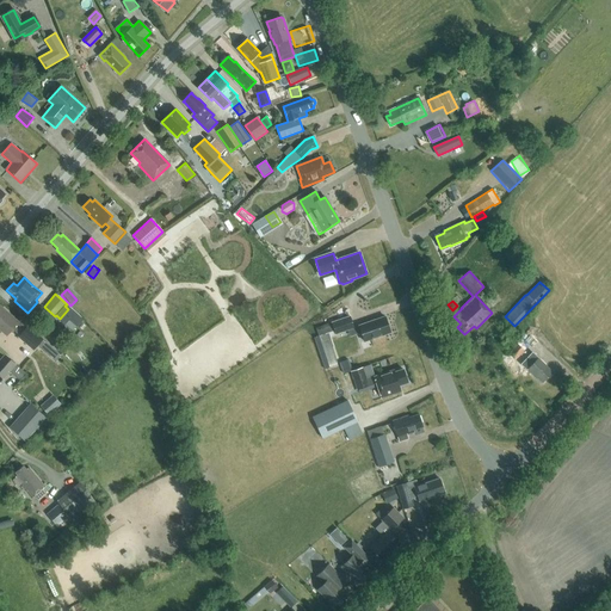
[(0,329),(6,335),(18,322),(5,310),(4,312),(0,308),(0,329)]
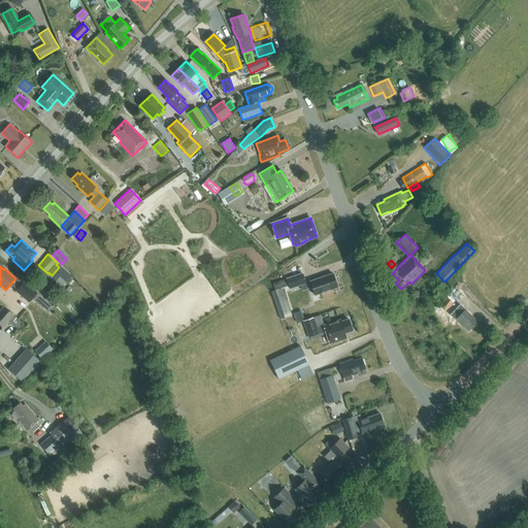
[(287,278),(273,284),(275,290),(289,286),(290,289),(306,284),(302,272),(302,273),(293,275),(287,278)]
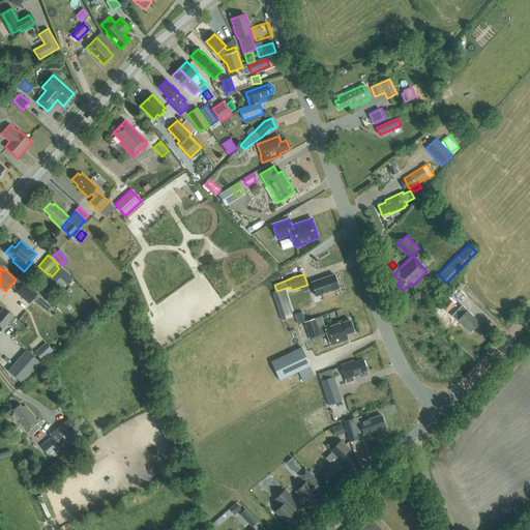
[(316,296),(339,288),(333,274),(311,283),(316,296)]
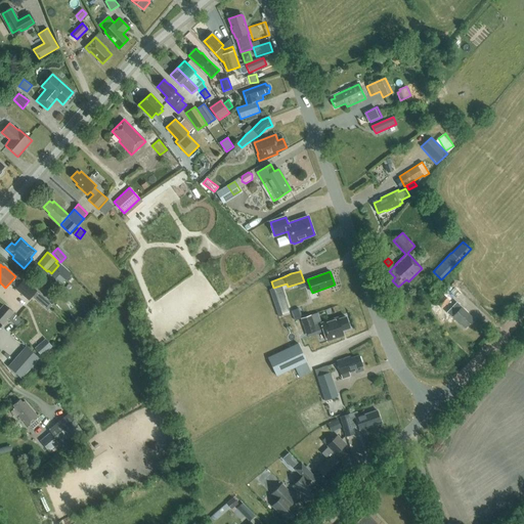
[(37,292),(24,280),(15,290),(29,301),(32,297),(37,292)]
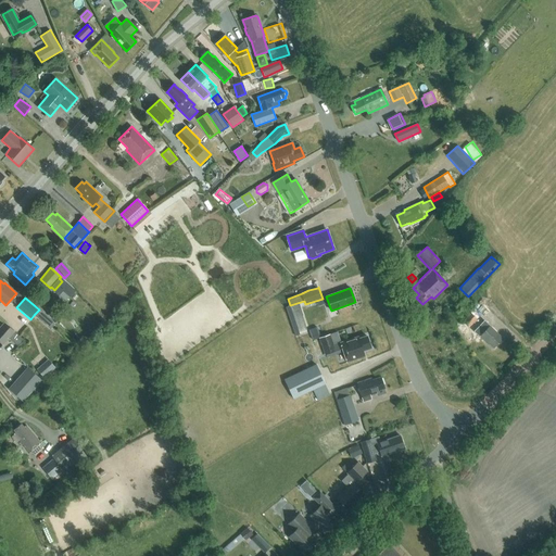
[(300,335),(290,305),(285,307),(295,337),(300,335)]
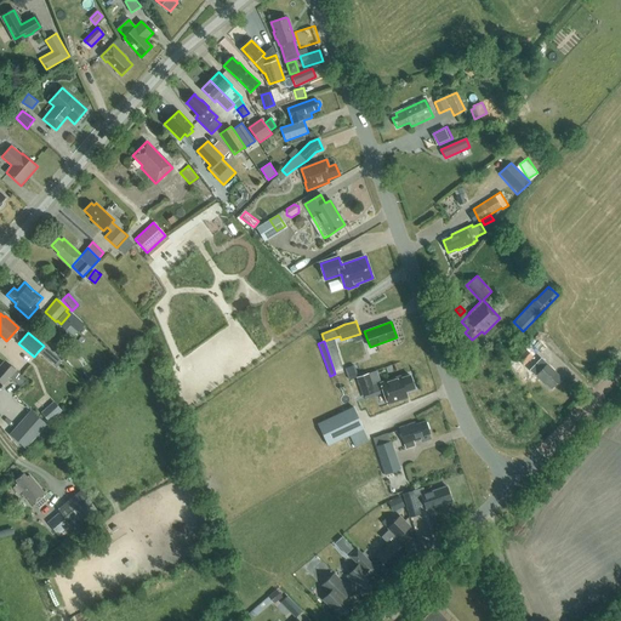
[(44,346),(38,352),(45,358),(50,352),(44,346)]
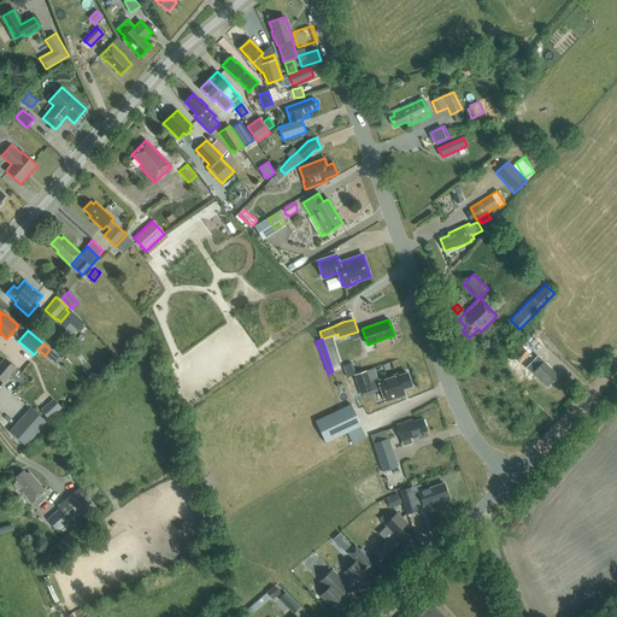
[(529,354),(523,348),(515,357),(521,363),(529,354)]
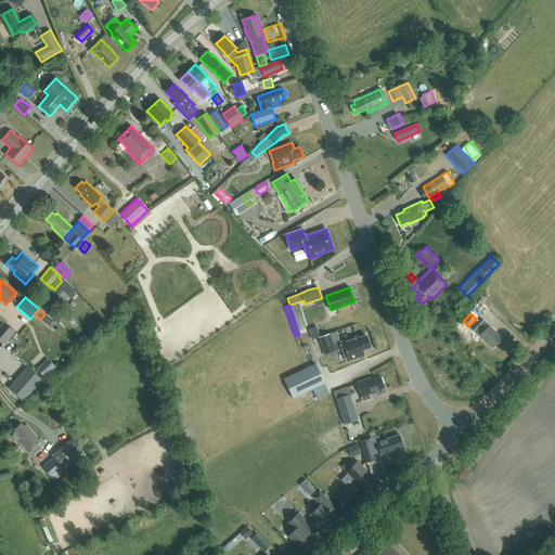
[(501,338),(488,325),(483,321),(474,332),(485,341),(486,340),(492,347),(495,344),(498,343),(500,341),(500,339),(501,338)]
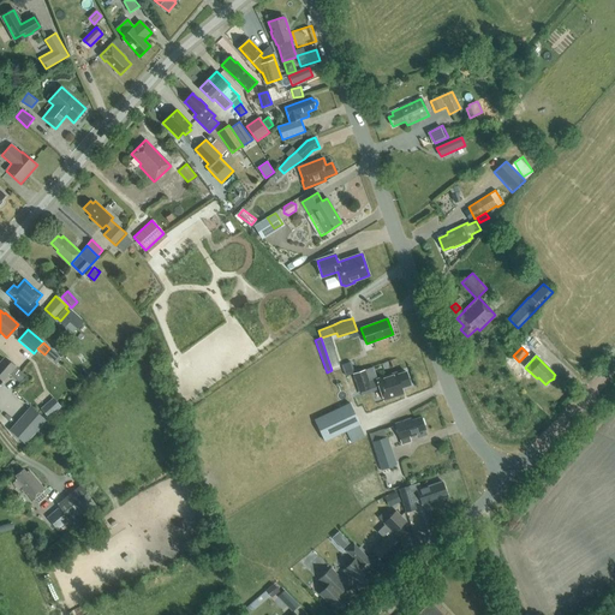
[(27,376),(5,358),(0,362),(0,378),(3,381),(10,374),(21,383),(27,376)]
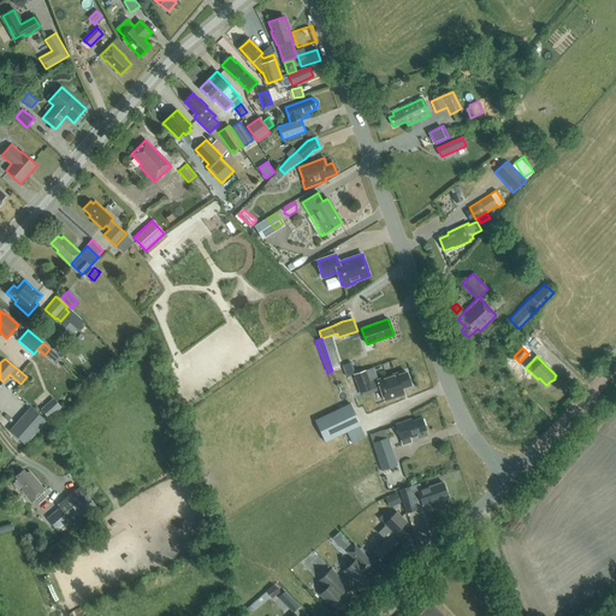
[(351,362),(342,366),(347,377),(354,374),(355,374),(351,362)]
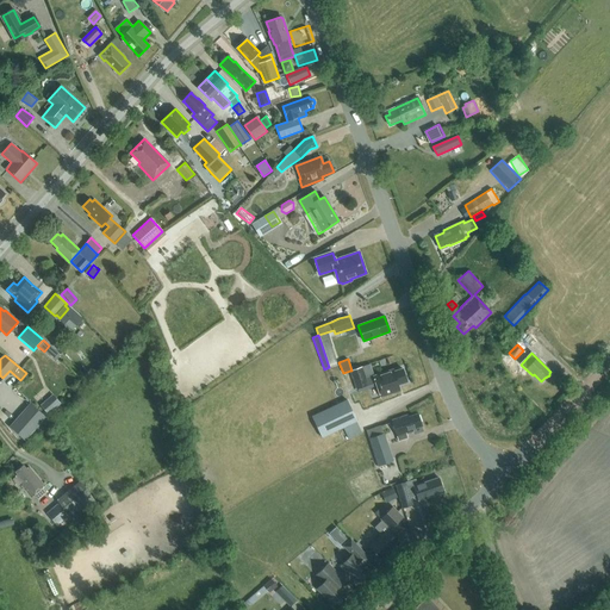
[(368,385),(361,367),(352,371),(350,371),(356,390),(368,385)]
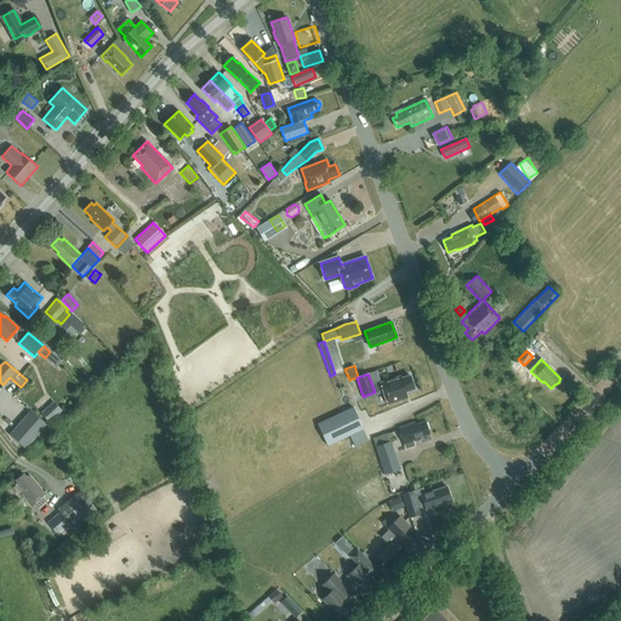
[(415,388),(410,375),(400,379),(400,376),(381,383),(387,404),(408,398),(405,392),(415,388)]
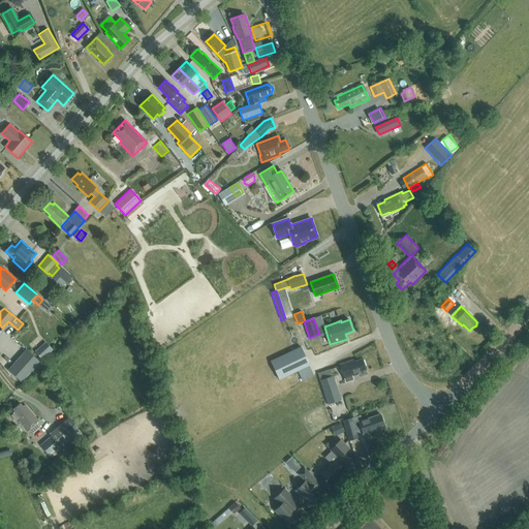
[(41,360),(53,350),(45,342),(35,351),(41,360)]
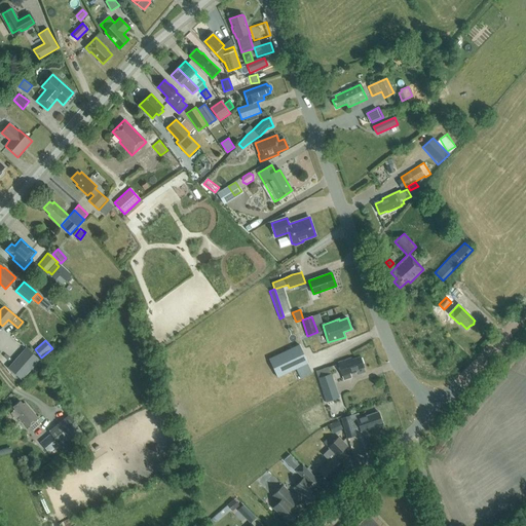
[(277,377),(307,364),(299,345),(269,359),(277,377)]
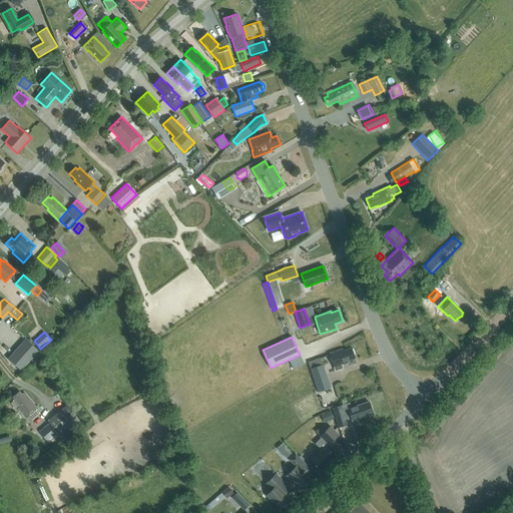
[(322,338),(314,341),(317,347),(324,344),(322,338)]
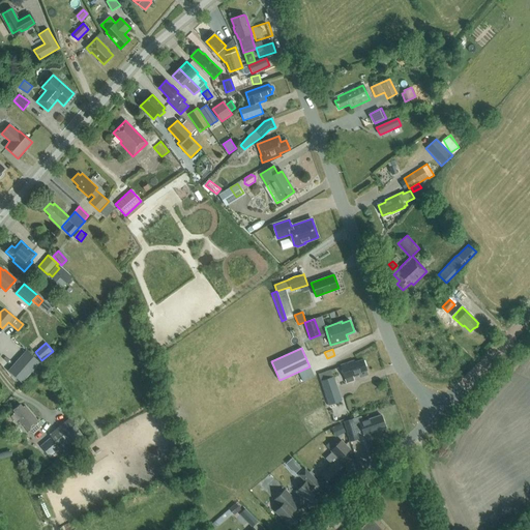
[(27,351),(8,372),(21,382),(39,362),(27,351)]
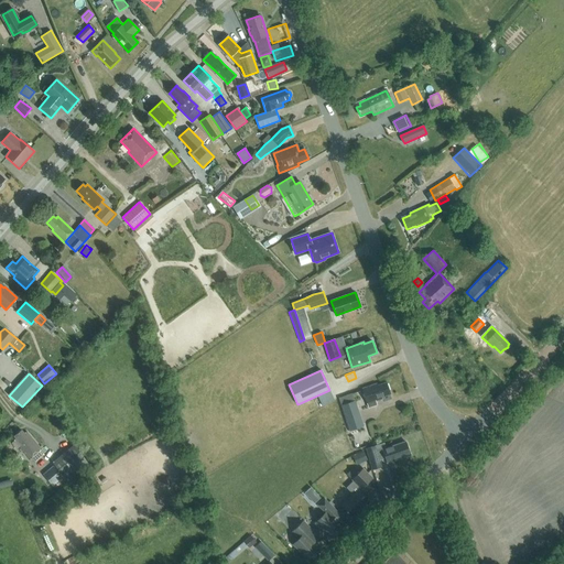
[(381,398),(390,394),(387,382),(377,386),(377,383),(362,389),(369,408),(377,405),(376,401),(381,399),(381,398)]
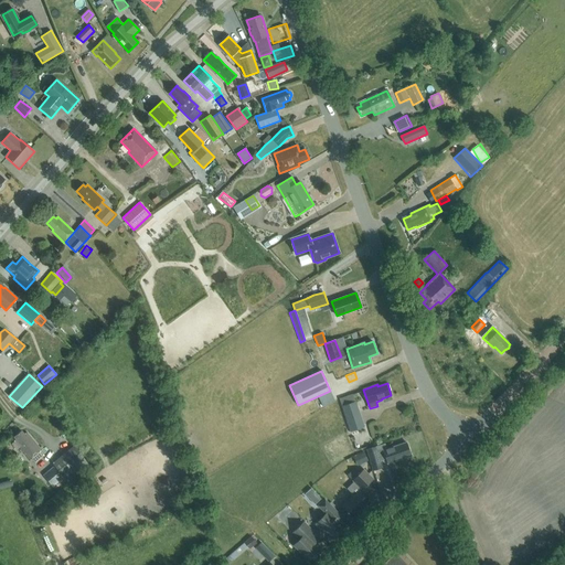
[(364,427),(353,394),(339,398),(350,432),(364,427)]
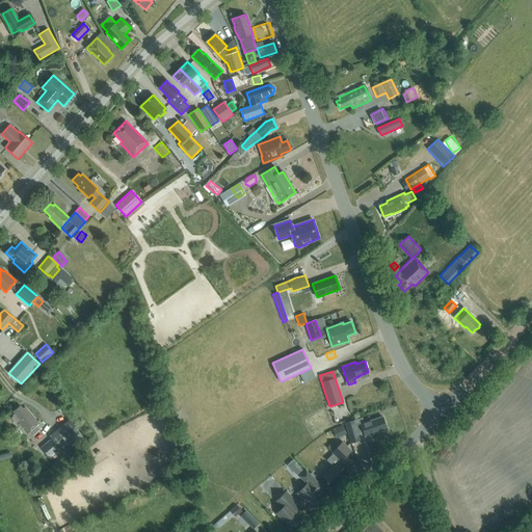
[(19,422),(27,433),(38,424),(25,407),(23,408),(20,405),(12,411),(15,414),(10,418),(16,424),(19,422)]
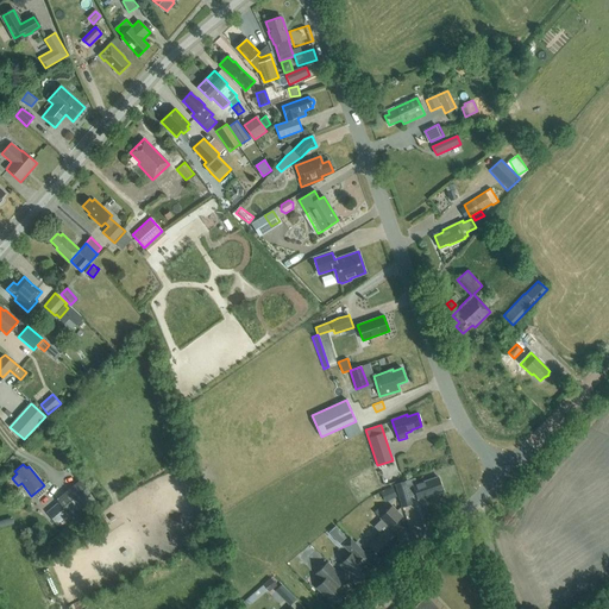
[(418,500),(443,491),(439,479),(429,482),(428,481),(416,484),(414,478),(395,484),(402,507),(412,504),(409,494),(415,491),(418,500)]
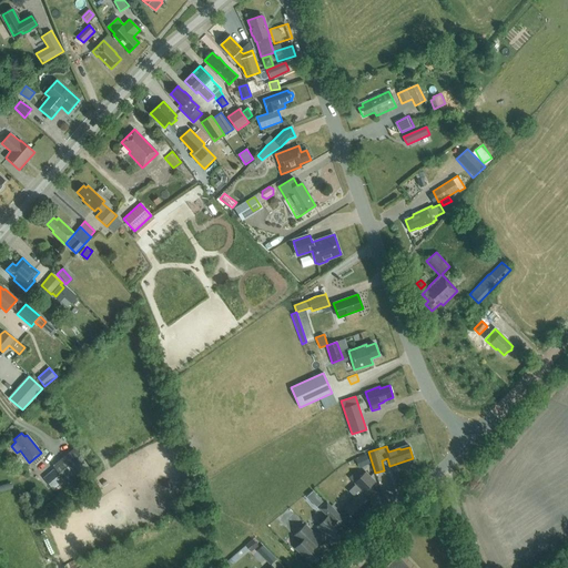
[(64,480),(88,460),(75,447),(52,466),(64,480)]
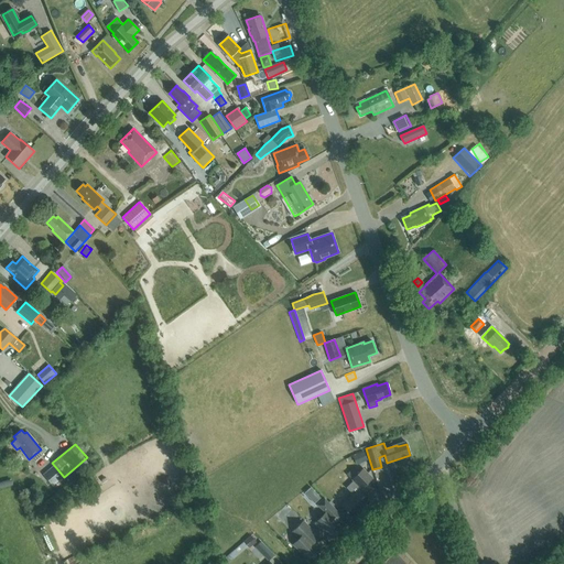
[(362,452),(356,455),(360,463),(367,461),(362,452)]
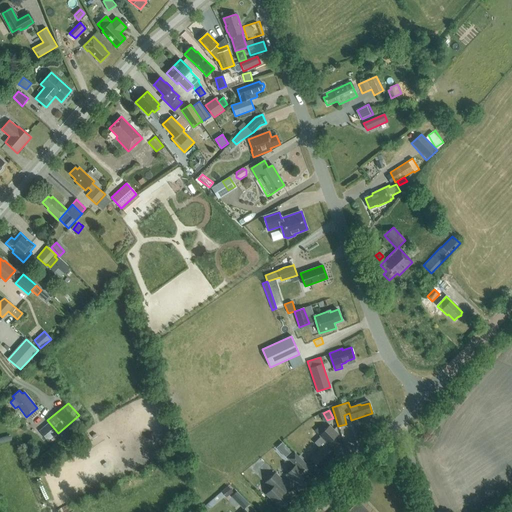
[(56,432),(49,424),(40,432),(47,440),(56,432)]
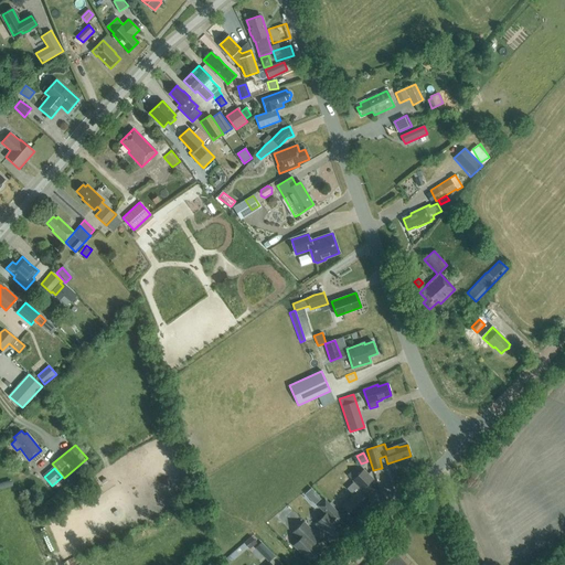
[(369,503),(358,491),(360,489),(361,490),(373,479),(363,469),(352,480),(353,482),(347,489),(353,494),(341,505),(353,518),(369,503)]
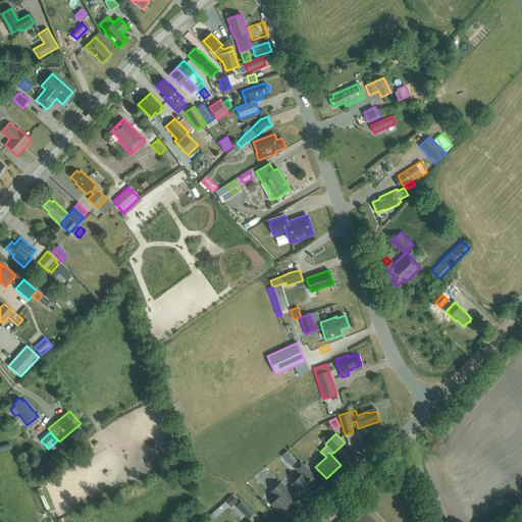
[(55,444),(49,449),(52,453),(58,448),(55,444)]
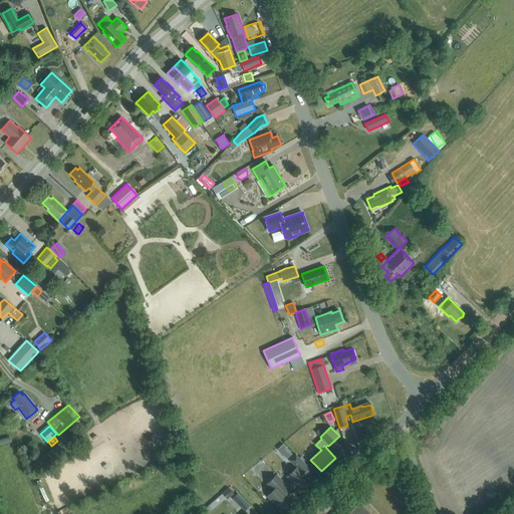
[(291,454),(288,450),(282,455),(285,459),(291,454)]
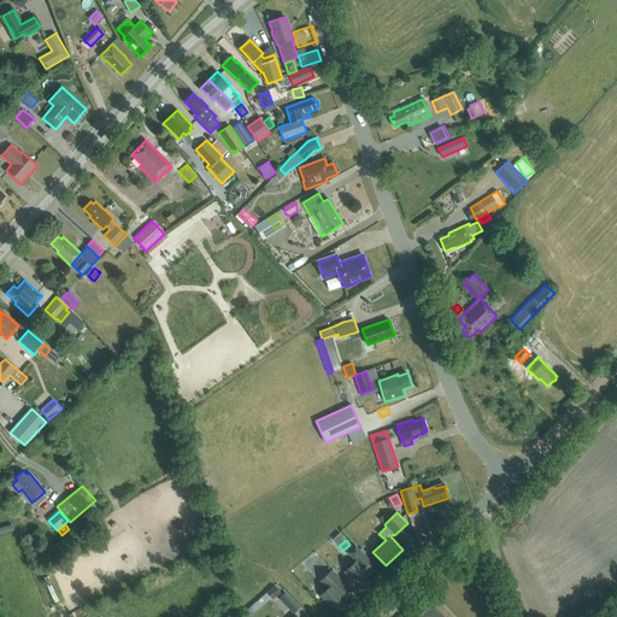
[(56,545),(51,548),(56,556),(62,552),(56,545)]
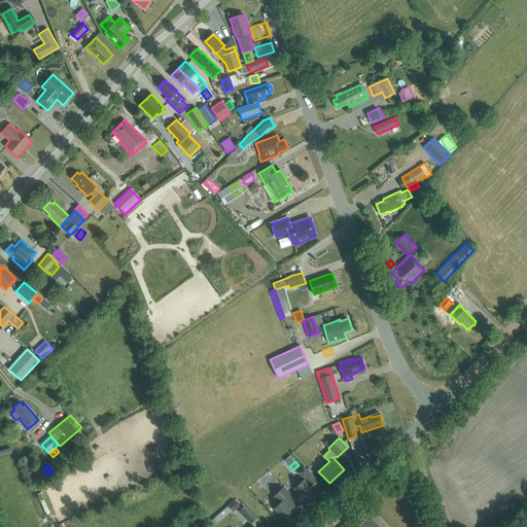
[(304,479),(294,488),(309,503),(319,494),(313,488),(318,482),(314,477),(303,465),(295,471),(304,479)]
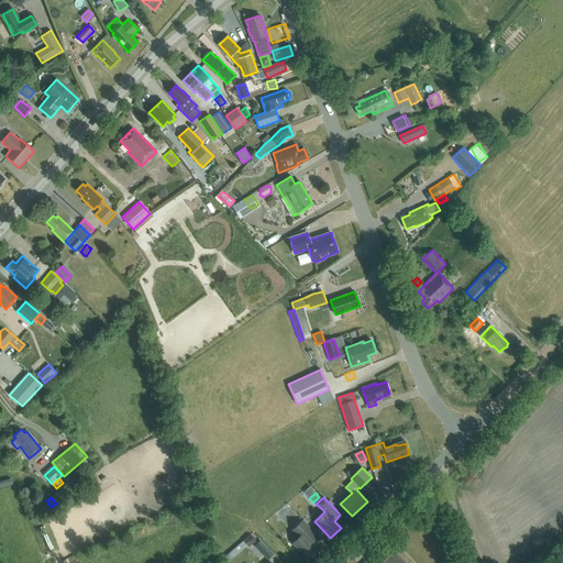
[(302,520),(291,530),(298,537),(293,543),(308,559),(319,549),(311,542),(318,537),(313,531),(302,520)]
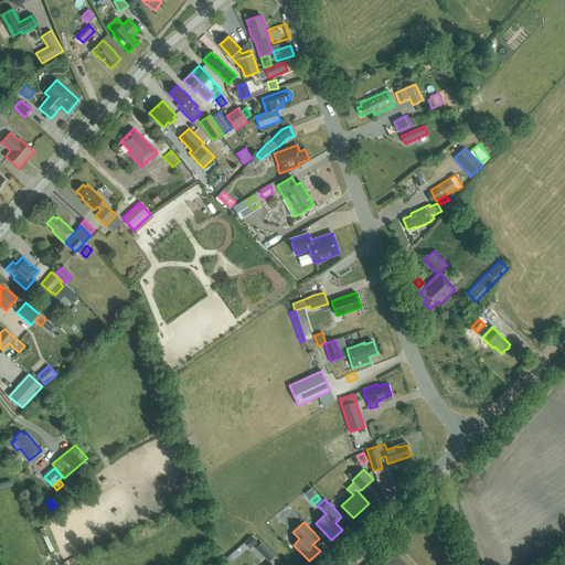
[(252,536),(244,542),(245,543),(248,547),(249,548),(257,543),(252,536)]
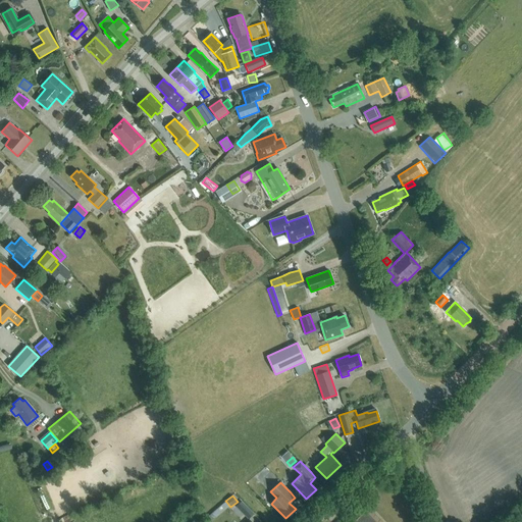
[(352,521),(381,521),(367,508),(352,521)]
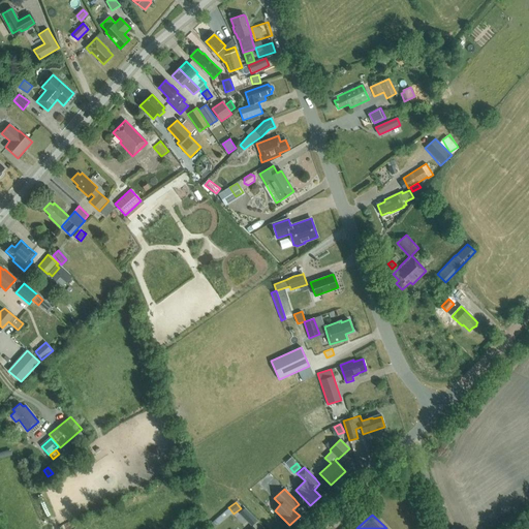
[(247,521),(252,525),(256,521),(252,516),(247,521)]
